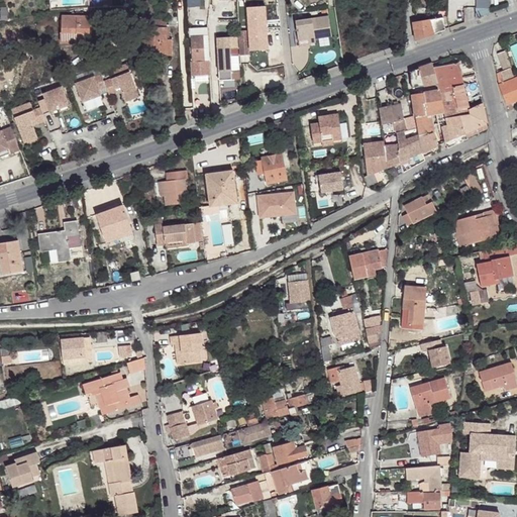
[(62,42),(85,42),(85,32),(90,32),(90,16),(83,16),(83,12),(73,13),(73,16),(62,16),(62,42)]
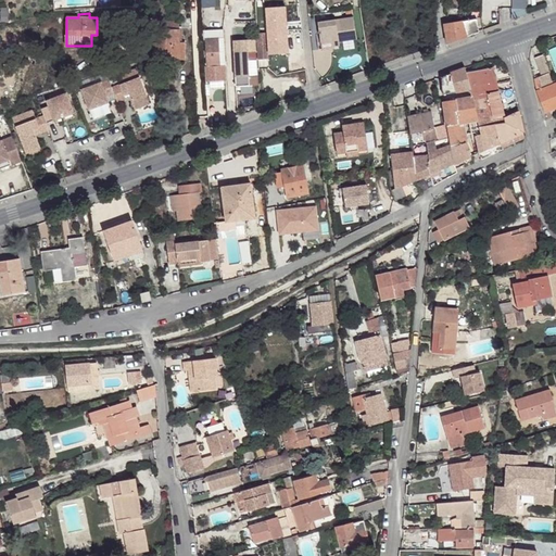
[(97,17),(97,35),(109,35),(109,14),(97,14),(97,17)]
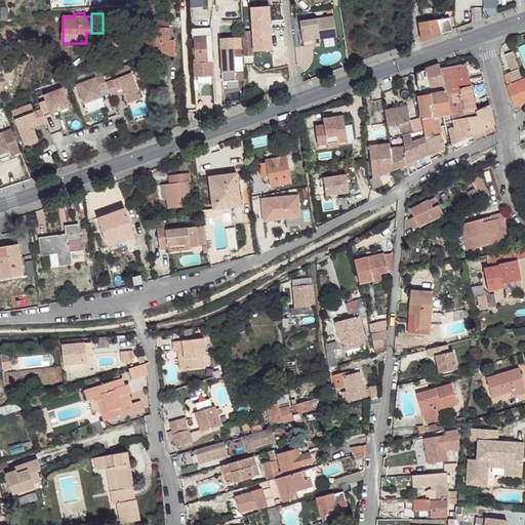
[(299,22),(303,40),(313,39),(320,38),(320,39),(336,37),(333,16),(299,22)]
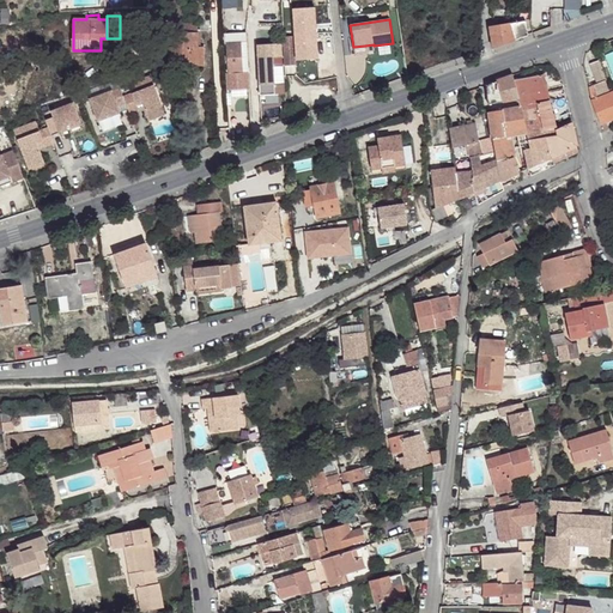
[(490,26),(492,48),(528,35),(526,20),(490,26)]
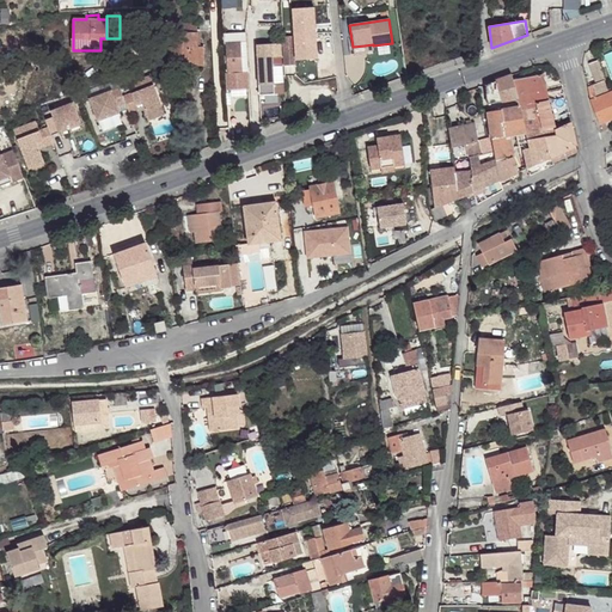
[(169,49),(169,59),(182,59),(189,59),(189,65),(203,65),(203,48),(200,48),(197,48),(197,32),(176,32),(175,32),(175,49),(169,49)]
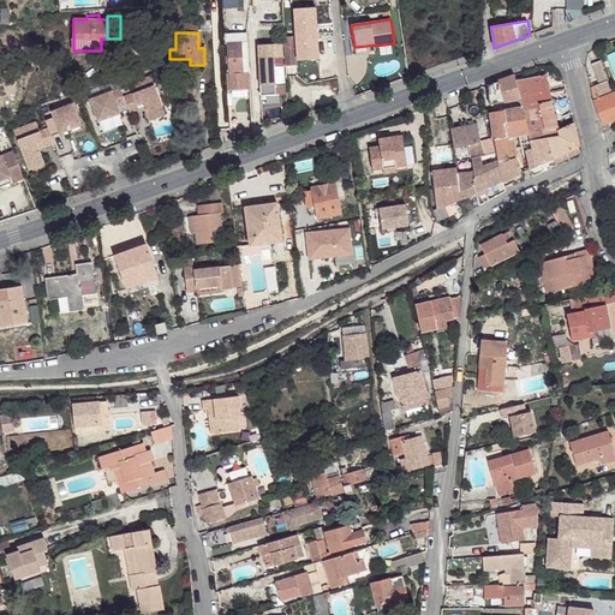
[(227,43),(228,73),(243,72),(240,42),(248,42),(248,33),(225,34),(225,43),(227,43)]
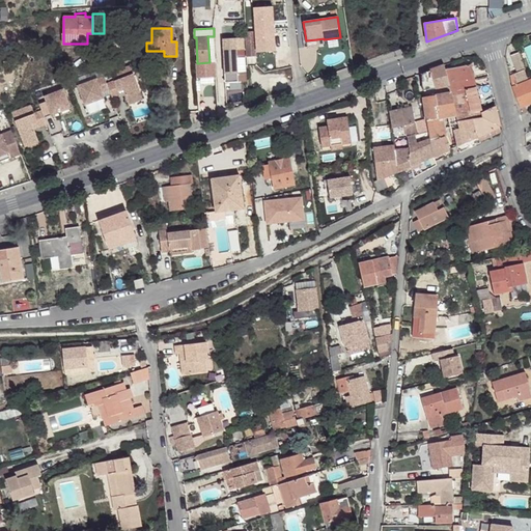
[(245,32),(247,56),(256,56),(254,31),(245,32)]
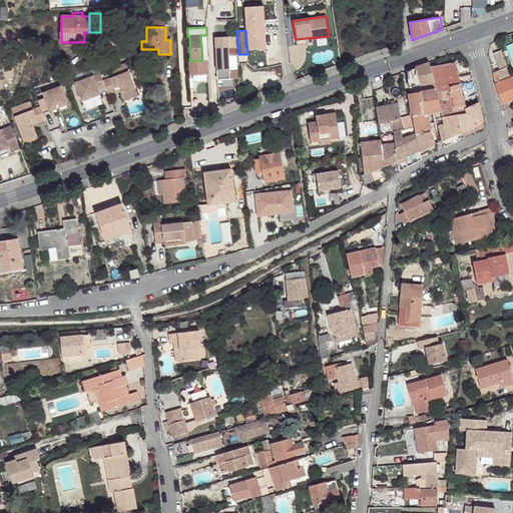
[(215,37),(217,79),(238,79),(238,69),(230,70),(229,55),(236,55),(236,46),(228,47),(228,37),(215,37)]
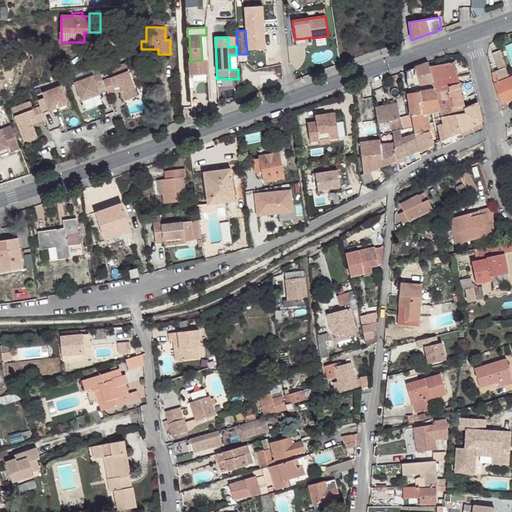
[(500,50),(492,53),(498,70),(506,67),(500,50)]
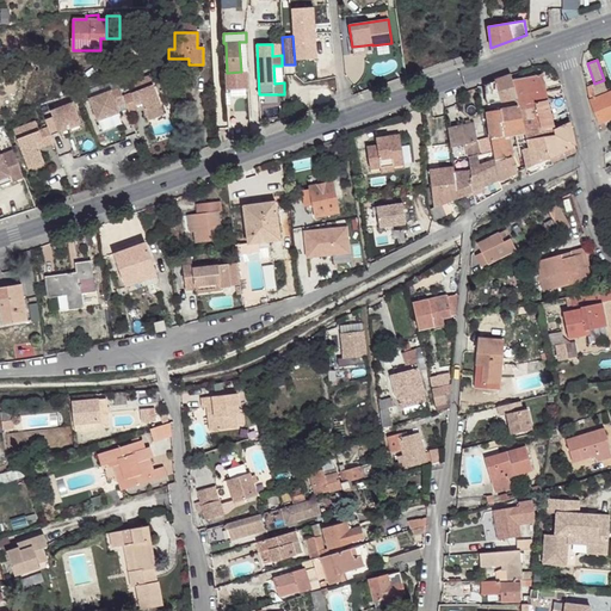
[(488,82),(491,103),(517,99),(512,79),(511,74),(488,82)]
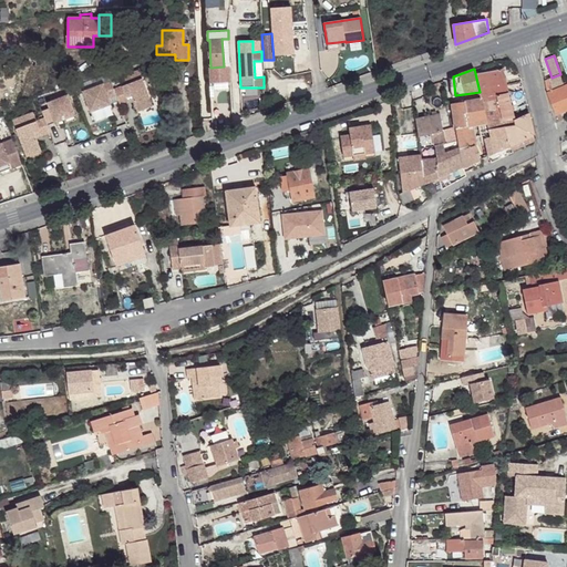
[(502,69),(475,73),(480,92),(506,84),(502,69)]
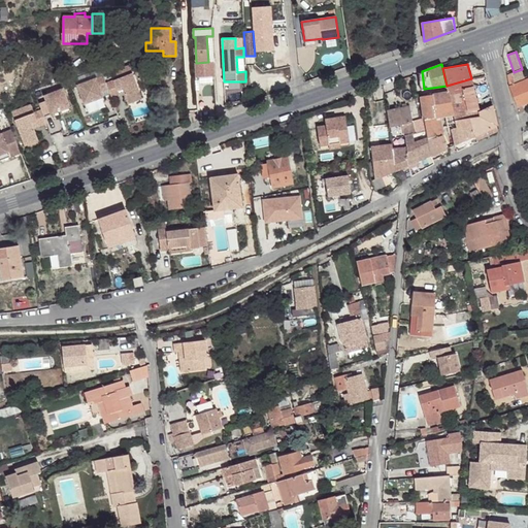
[(108,90),(111,97),(120,94),(118,90),(123,88),(124,92),(129,104),(142,99),(130,65),(110,72),(113,80),(106,83),(108,90)]
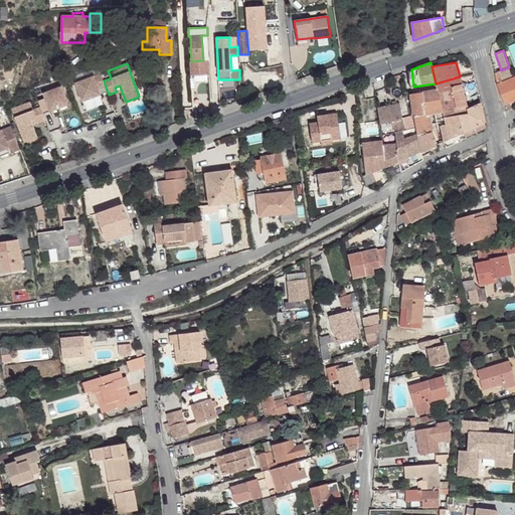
[(501,70),(495,72),(497,83),(508,110),(512,108),(511,106),(510,107),(508,102),(514,99),(514,77),(509,79),(508,77),(512,75),(509,67),(501,70)]
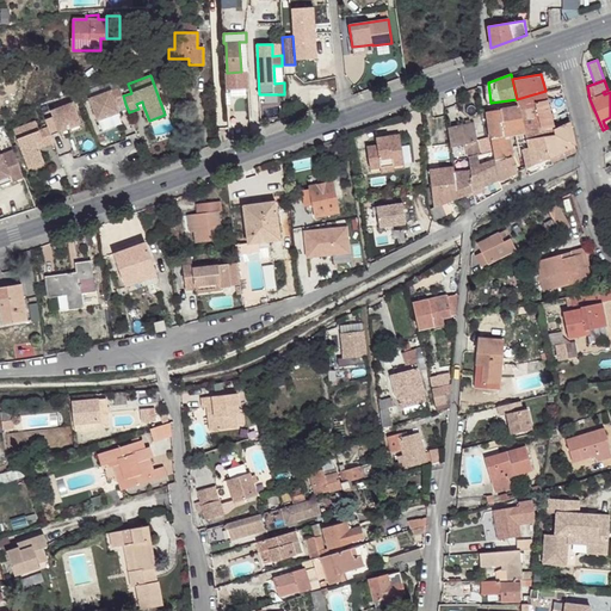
[(90,99),(98,121),(119,112),(117,107),(125,104),(123,96),(119,87),(90,99)]
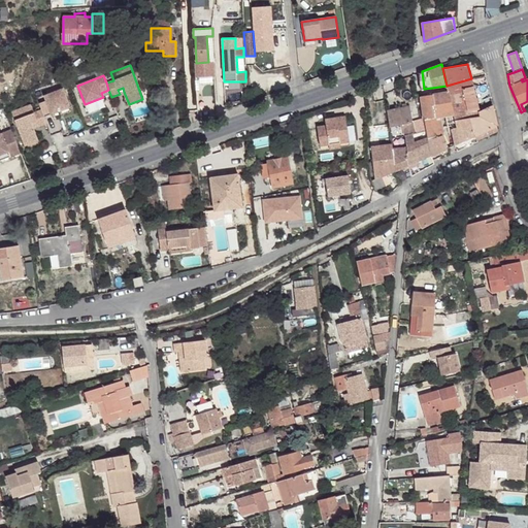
[(448,93),(450,95),(463,93),(462,89),(473,87),(471,78),(447,86),(448,93)]
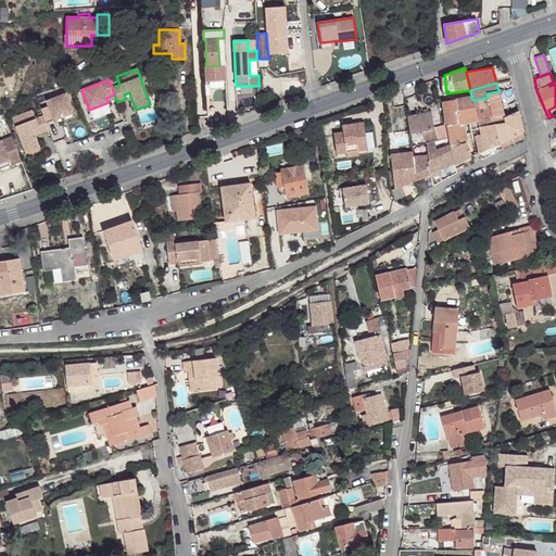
[(504,115),(498,91),(487,93),(488,98),(493,118),(504,115)]
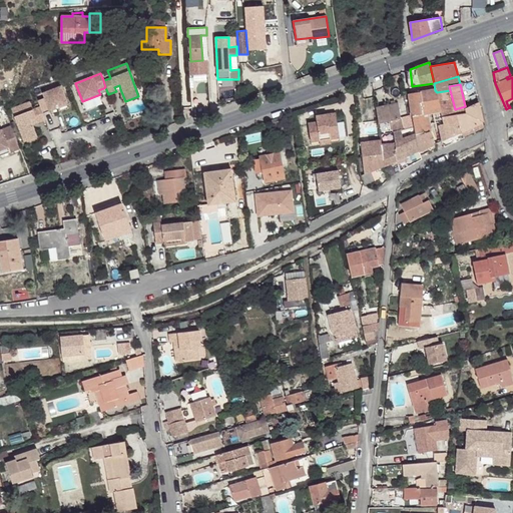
[(40,106),(43,114),(68,104),(61,86),(43,93),(45,97),(38,100),(40,106)]
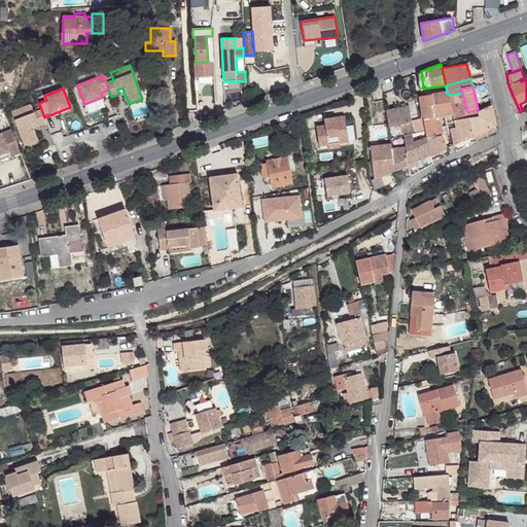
[(419,97),(423,118),(438,115),(440,115),(445,114),(446,114),(449,95),(447,93),(419,97)]
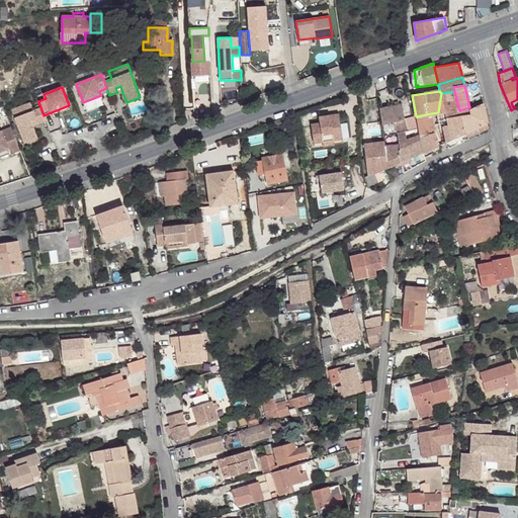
[(440,122),(445,143),(466,134),(459,110),(454,91),(441,93),(438,112),(437,112),(437,122),(440,122)]
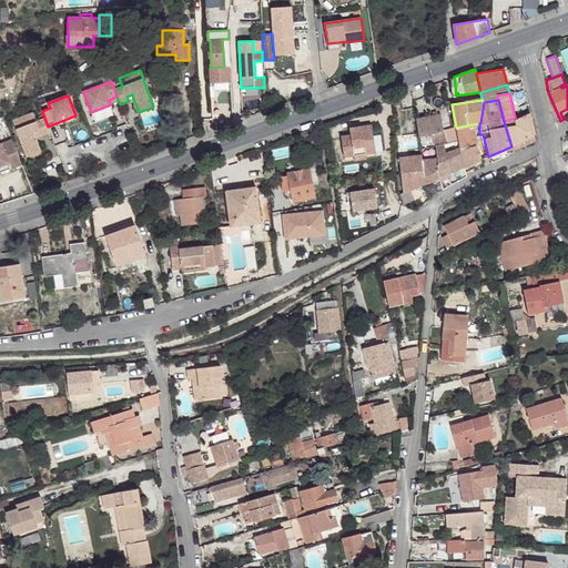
[(12,121),(26,156),(41,151),(37,139),(34,133),(40,131),(41,137),(50,133),(48,127),(44,118),(37,121),(33,113),(12,121)]
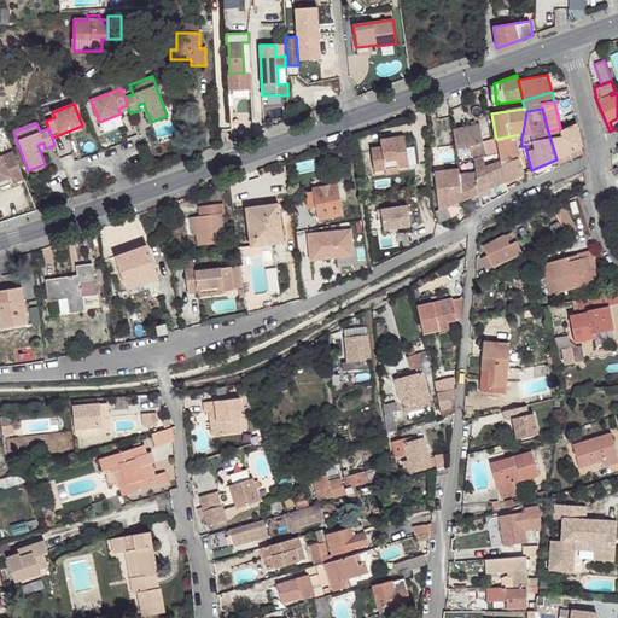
[(557,159),(558,167),(577,159),(582,156),(583,153),(582,147),(576,123),(561,130),(560,128),(548,132),(557,159)]
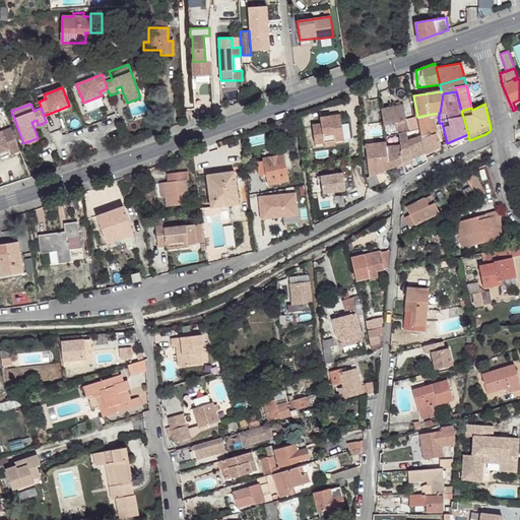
[(406,120),(403,105),(381,109),(384,125),(396,123),(406,120)]
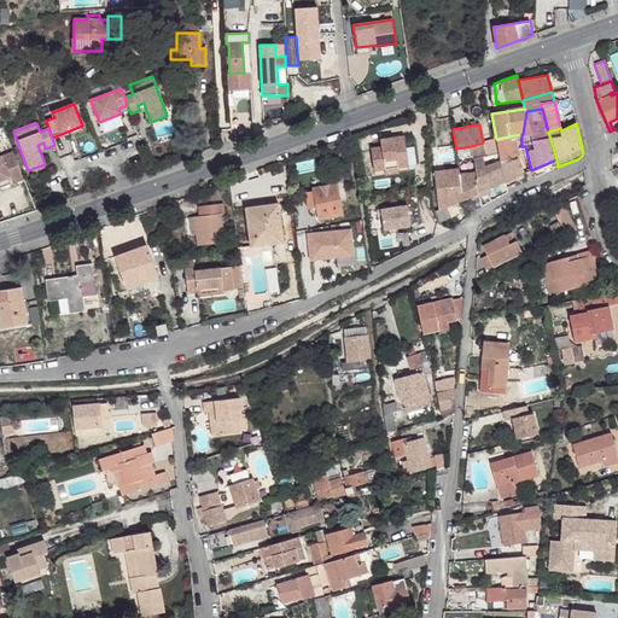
[(499,152),(503,182),(523,174),(518,158),(514,135),(496,139),(499,152)]
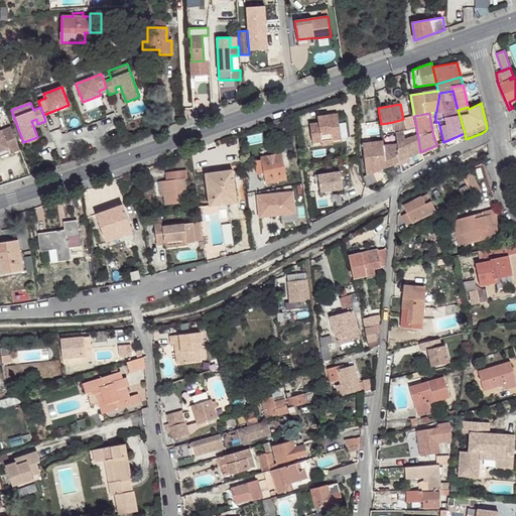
[(310,125),(312,143),(342,139),(339,120),(330,121),(330,116),(317,117),(318,123),(310,125)]
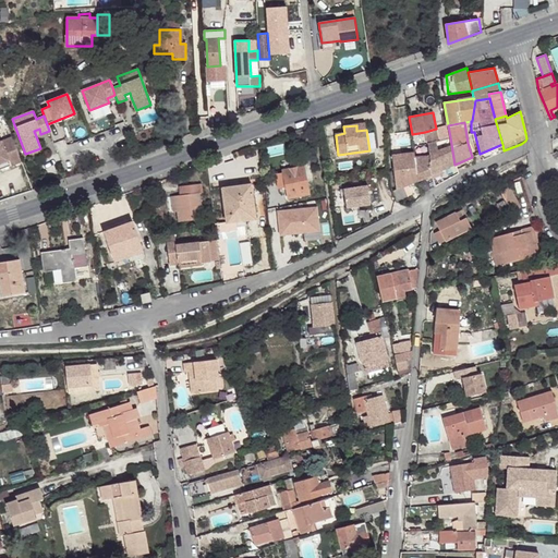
[(450,137),(448,125),(444,126),(436,129),(425,132),(428,144),(450,137)]
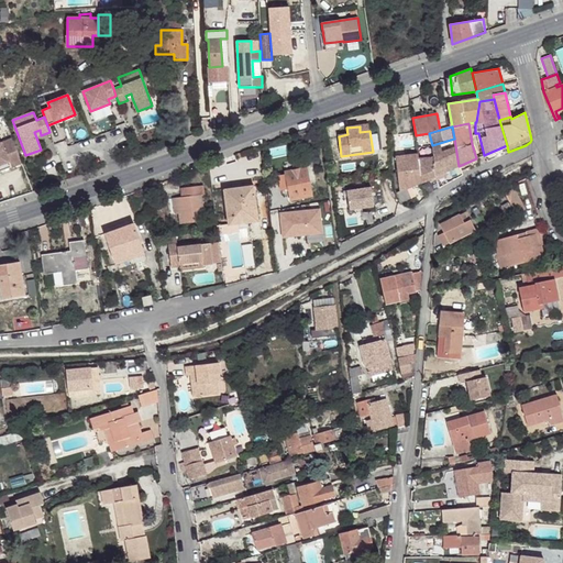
[(0,142),(0,172),(21,163),(12,139),(0,142)]
